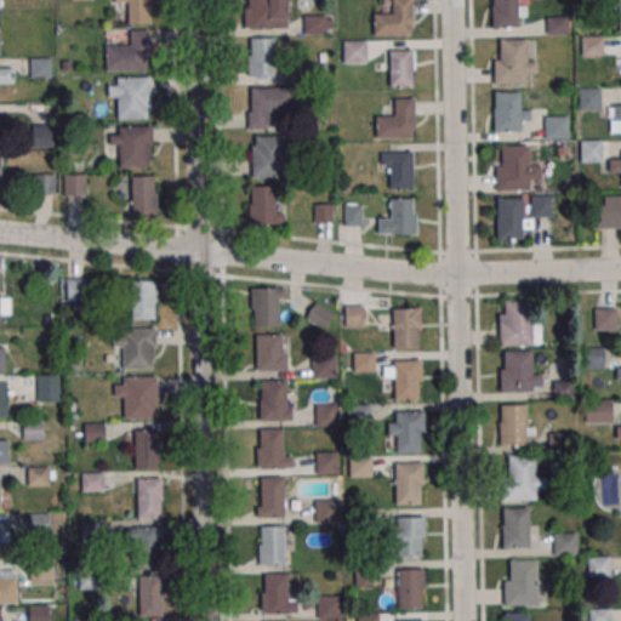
[(152,23),(152,0),(115,0),(115,5),(127,5),(127,23),(152,23)]
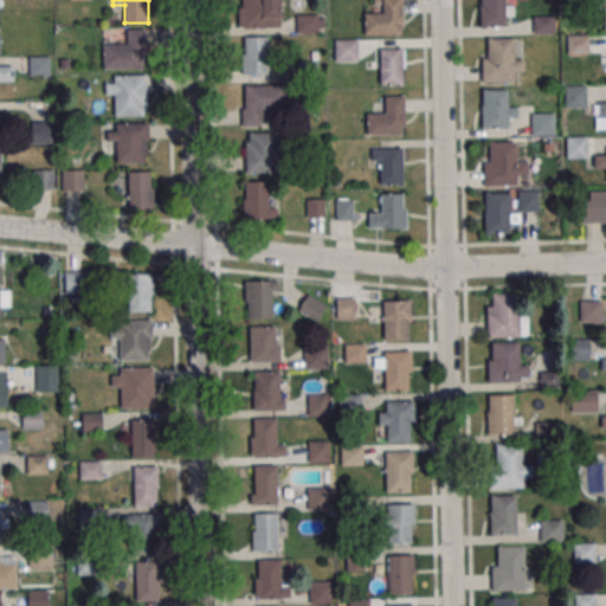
[(279,27),(279,0),(239,0),(239,27),(279,27)]
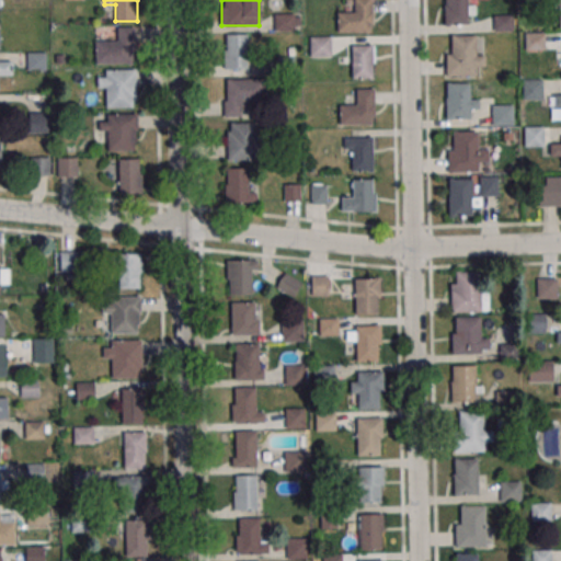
[(373,32),(371,0),(350,0),(350,10),(338,10),(338,32),(373,32)]
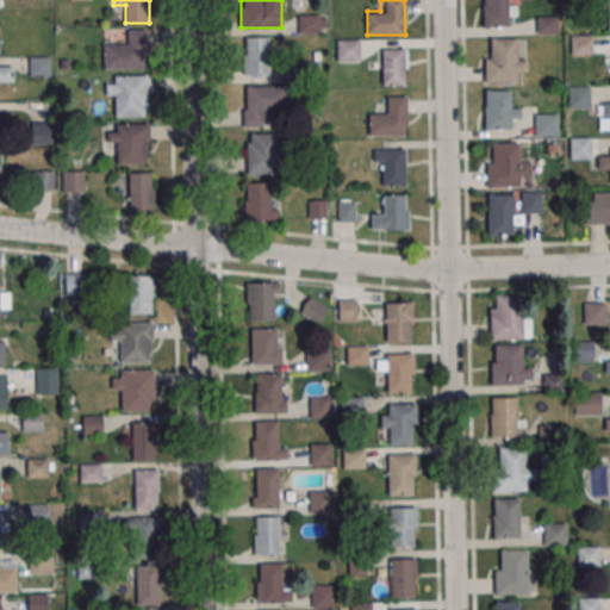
[(484,0),(510,0),(511,26),(485,26),(484,0)]
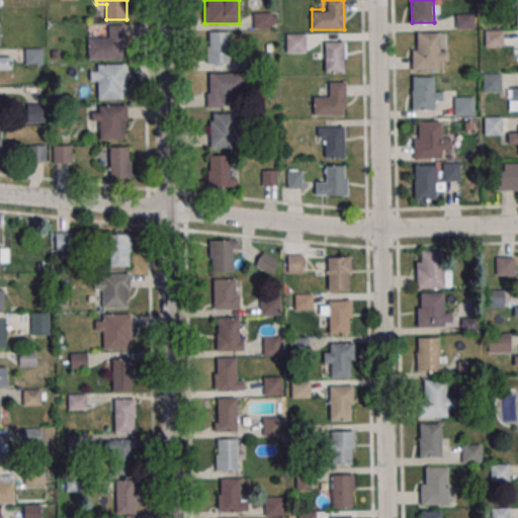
[(275,13),(254,13),(254,28),(275,28),(275,13)]
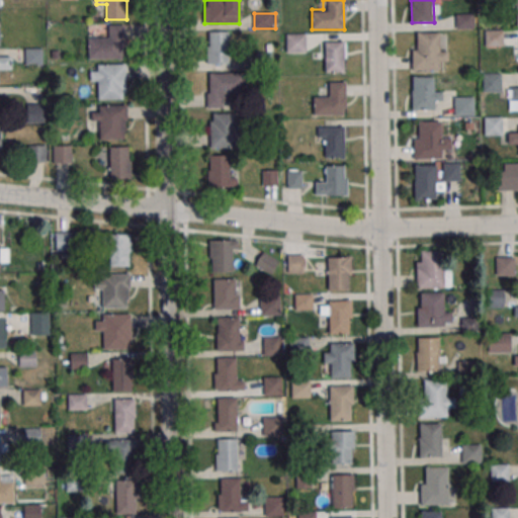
[(457,28),(473,27),(472,14),(457,14),(457,28)]
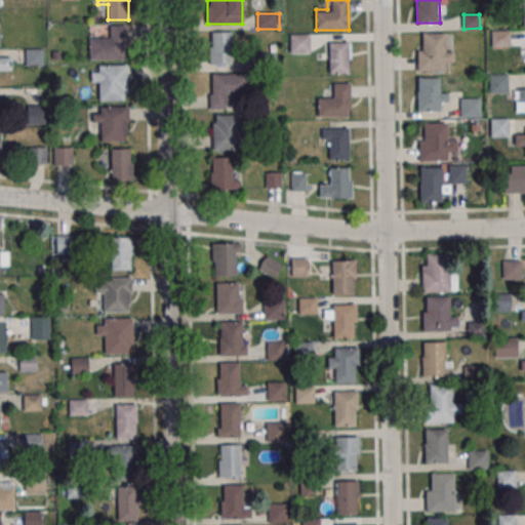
[(89,39),(89,59),(127,59),(127,26),(110,26),(110,39),(89,39)]
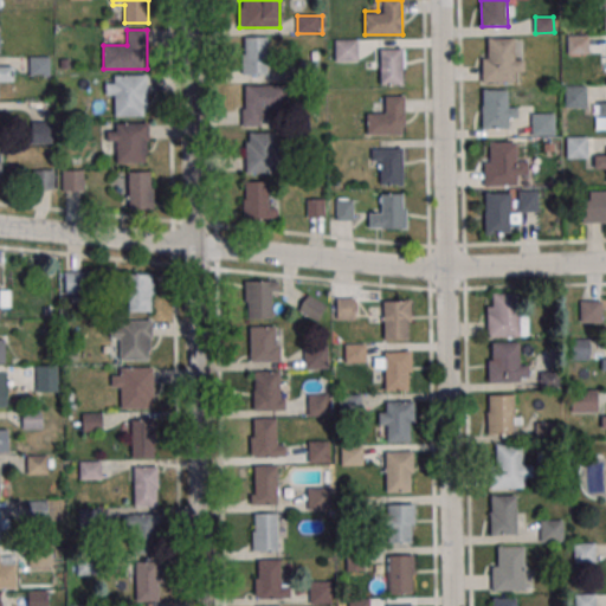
[(588,36),(568,36),(568,55),(588,55),(588,36)]
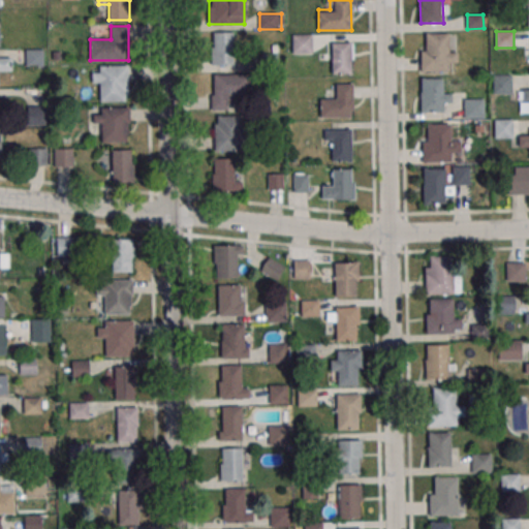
[(232,32),(212,32),(212,65),(232,65),(232,32)]
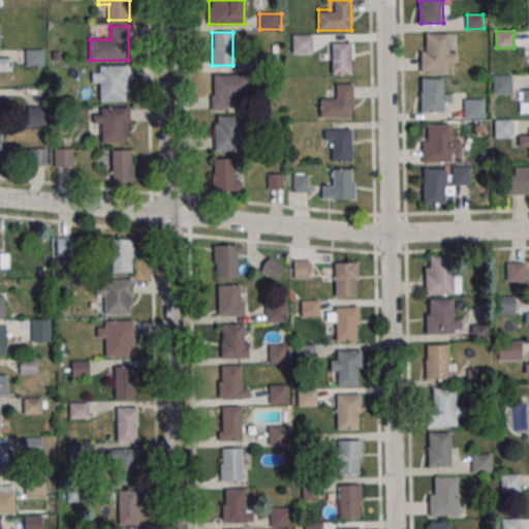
[(426,33),(448,33),(449,70),(422,71),(421,51),(426,51),(426,33)]
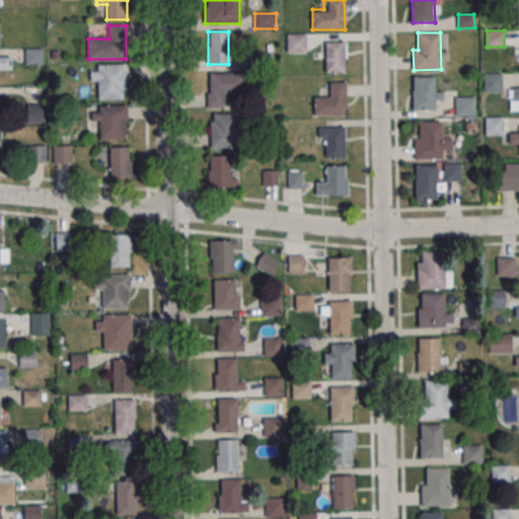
[(287,53),(307,53),(307,33),(287,33),(287,53)]
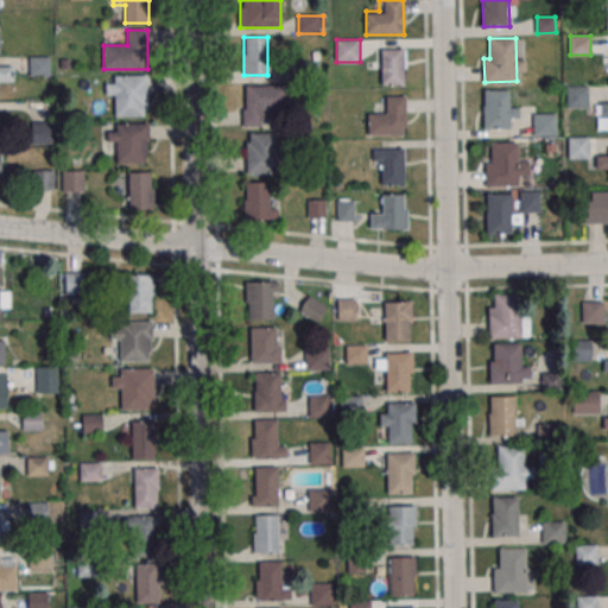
[(381,49),(404,49),(404,84),(381,84),(381,49)]
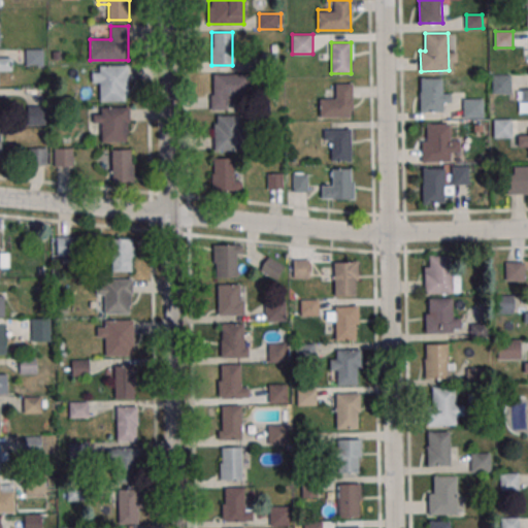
[(128,65),(93,65),(93,85),(99,85),(99,101),(128,101),(128,65)]
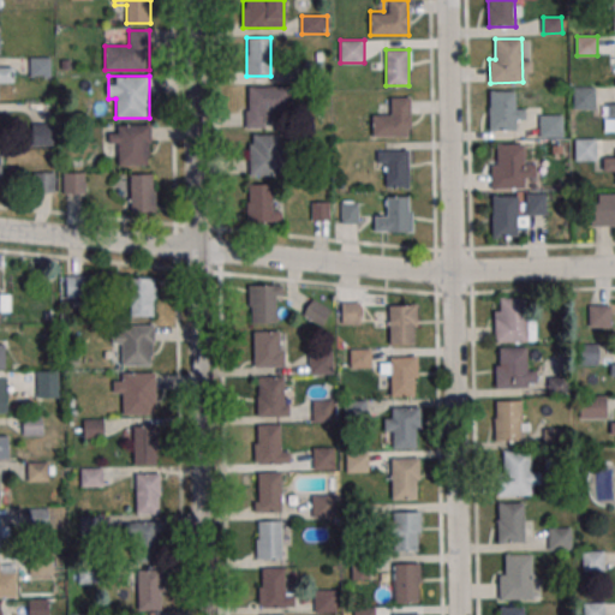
[(290,85),(246,85),(246,129),(274,129),(274,113),(290,113),(290,85)]
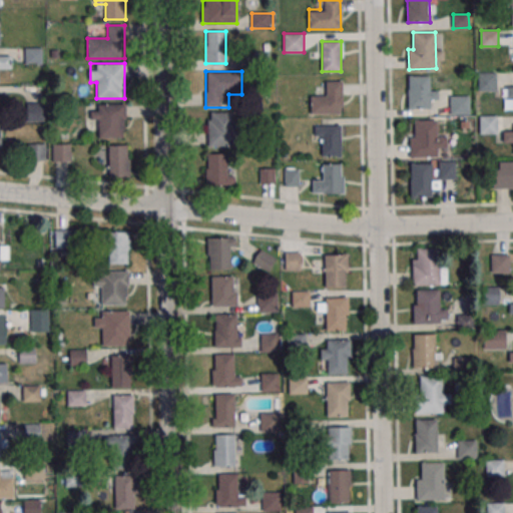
[(478,91),(496,91),(496,72),(478,72),(478,91)]
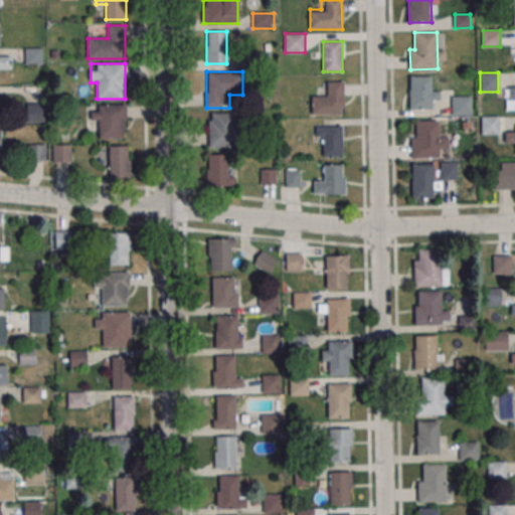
[(409,76),(432,75),(432,109),(409,109),(409,76)]
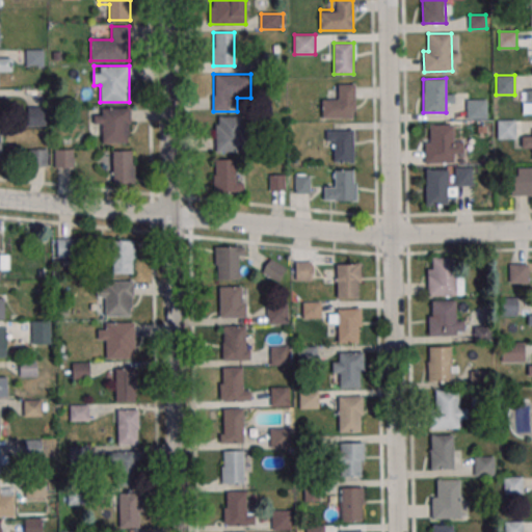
[(355,84),(334,84),(334,97),(322,97),(322,117),(355,117),(355,84)]
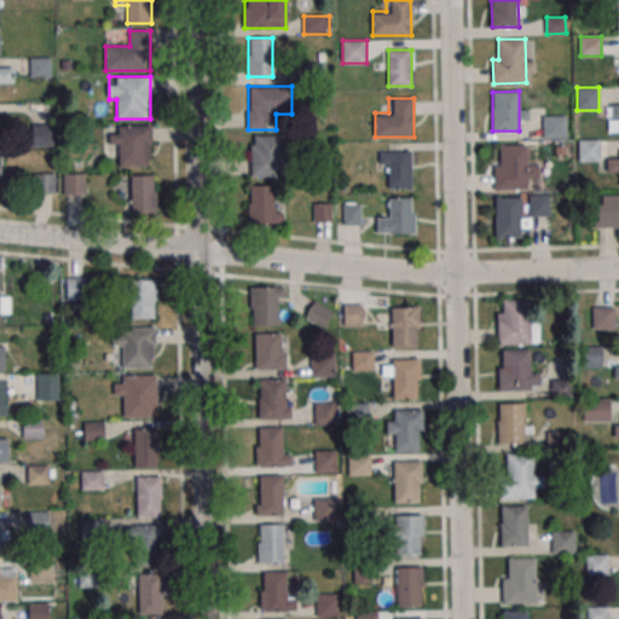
[(543,115),(543,139),(567,139),(567,115),(543,115)]
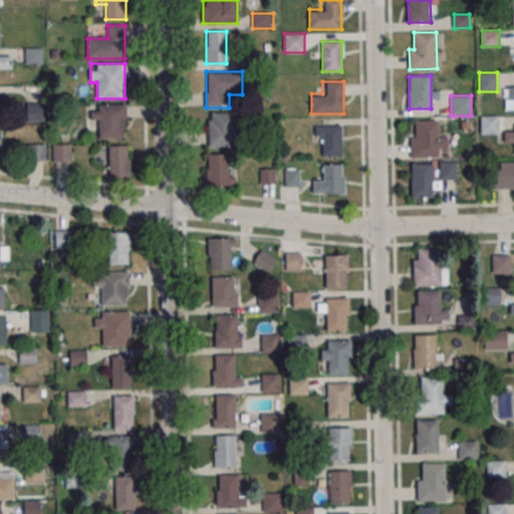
[(44,121),(44,103),(26,103),(26,121),(44,121)]
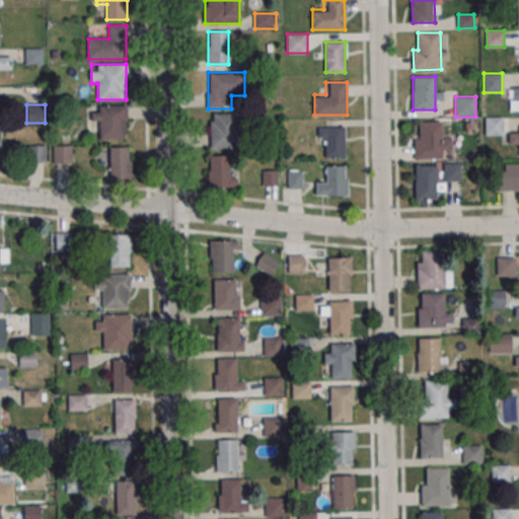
[(126,104),(92,104),(92,124),(98,124),(98,139),(126,139),(126,104)]
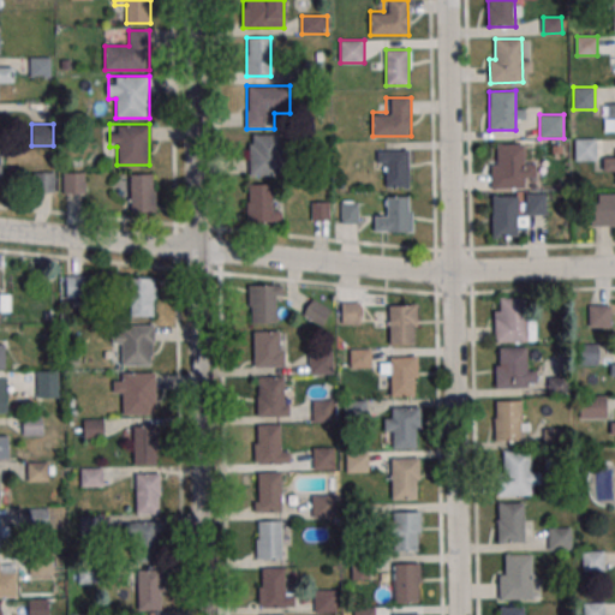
[(249,175),(282,175),(282,133),(249,133),(249,175)]
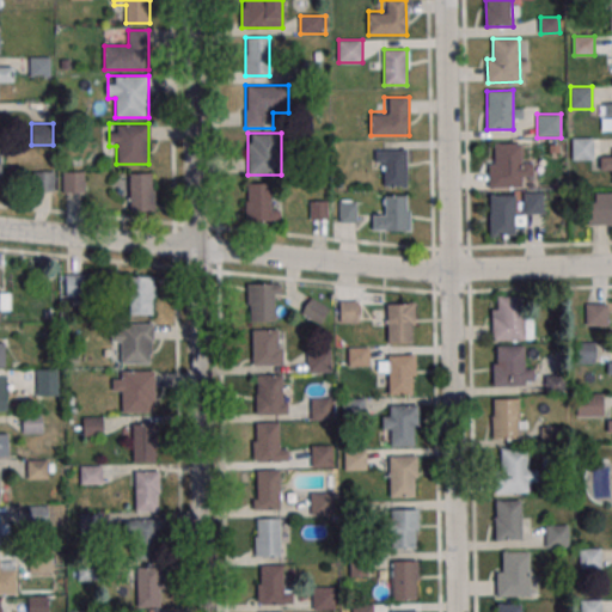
[(571,138),(571,159),(594,159),(594,138),(571,138)]
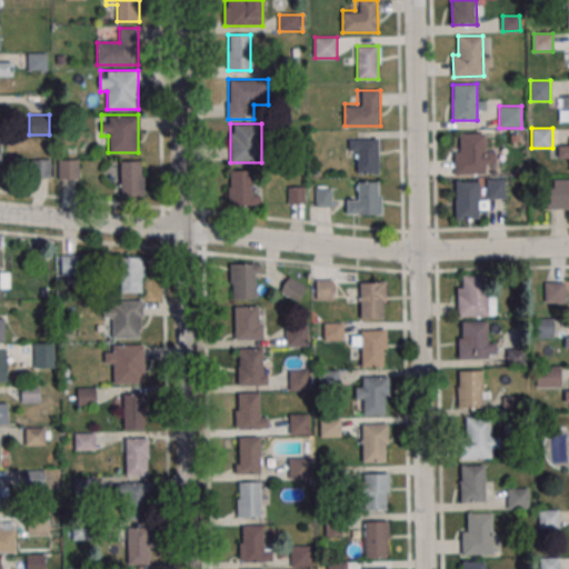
[(460,133),(485,132),(486,173),(455,175),(455,152),(460,152),(460,133)]
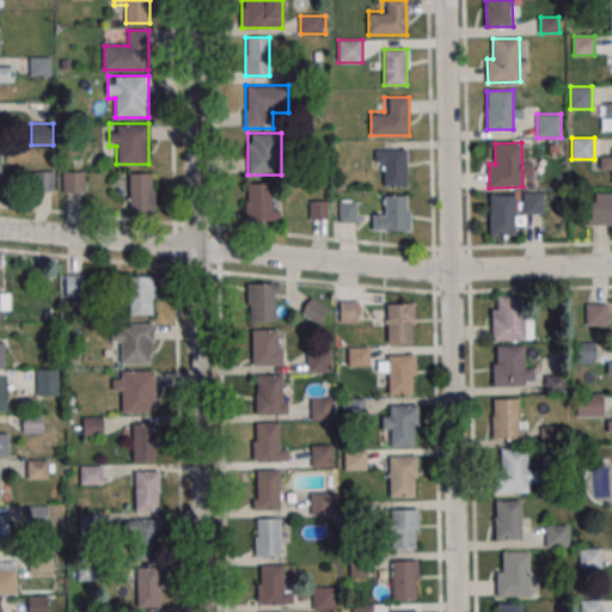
[(408,150),(375,150),(375,163),(384,163),(384,187),(408,187),(408,150)]
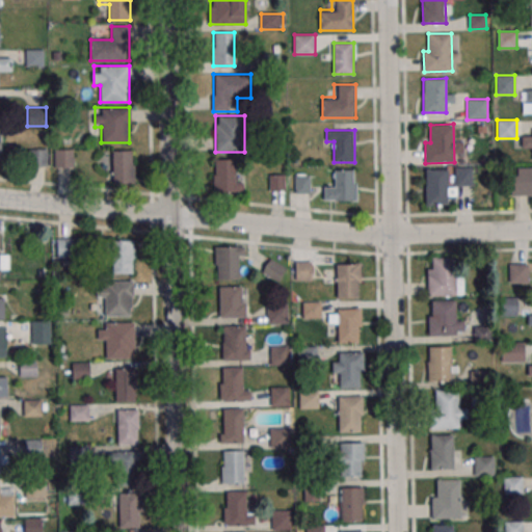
[(531,148),(522,148),(521,136),(531,136),(531,148)]
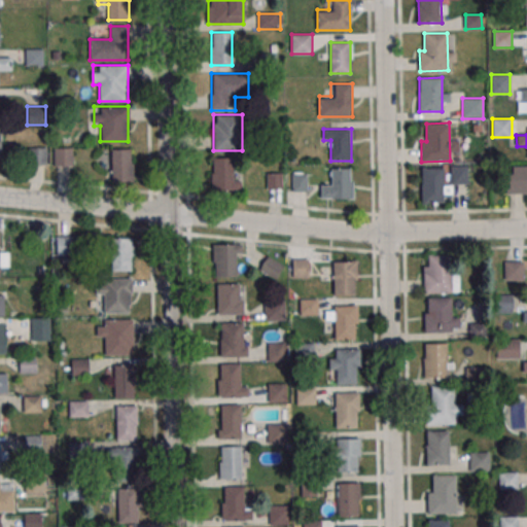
[(30,165),(46,165),(46,148),(30,148),(30,165)]
